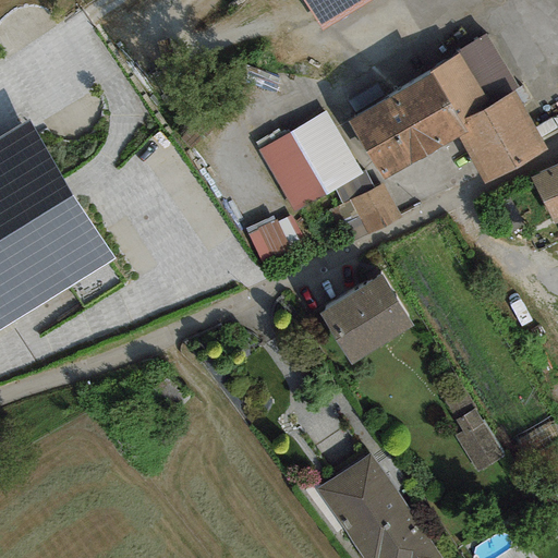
[(301,0),(322,34),(376,0),(301,0)]
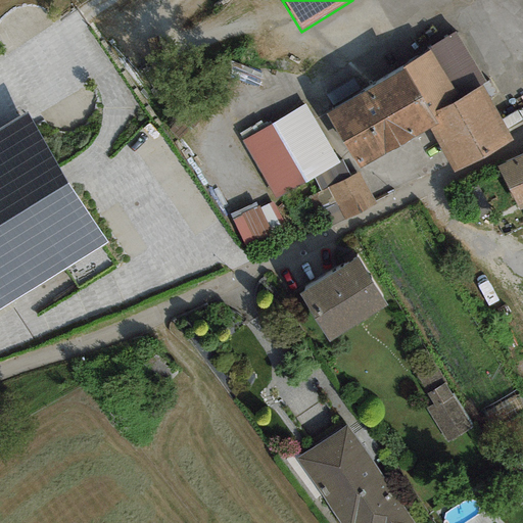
[(484,84),(455,32),(401,68),(430,117),(481,85),(484,84)]
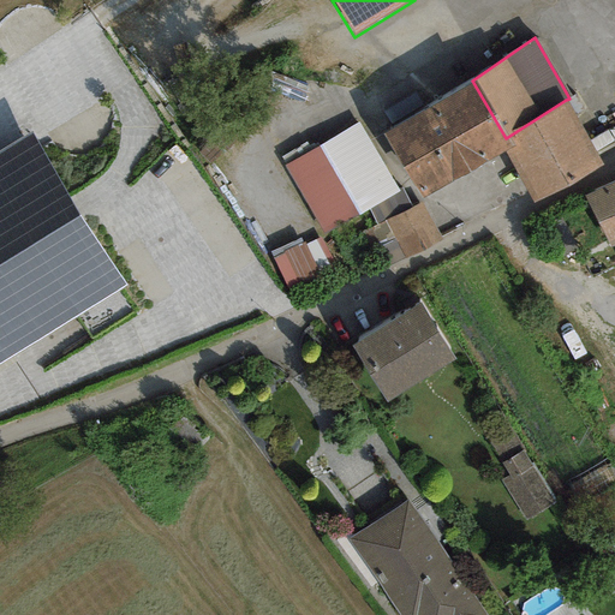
[(472,81),(380,135),(418,201),(503,150),(511,147),(506,138),(472,81)]
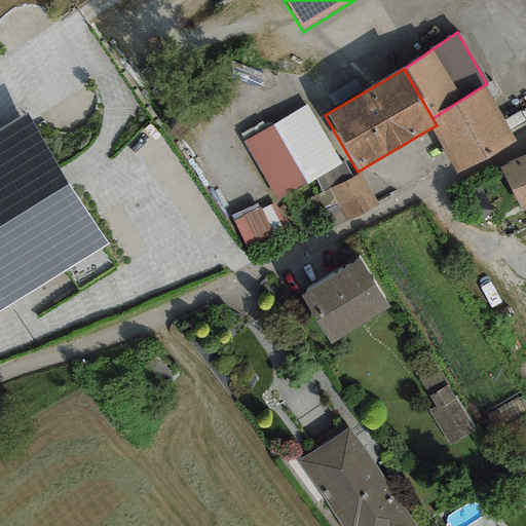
[(515,142),(484,85),(433,118),(437,125),(430,128),(454,174),(487,159),(515,142)]
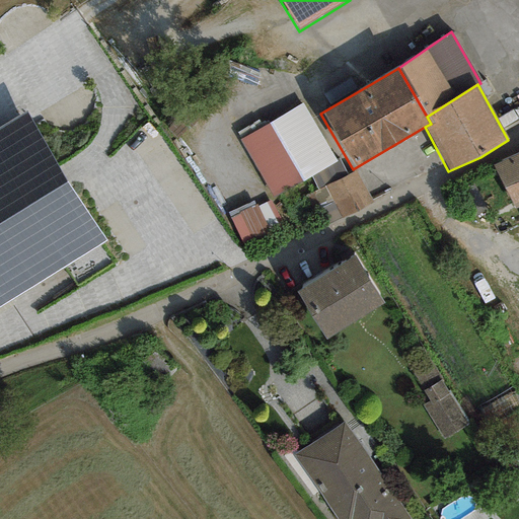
[(302,101),(239,138),(273,196),(301,180),(301,181),(311,176),(337,161),(302,101)]
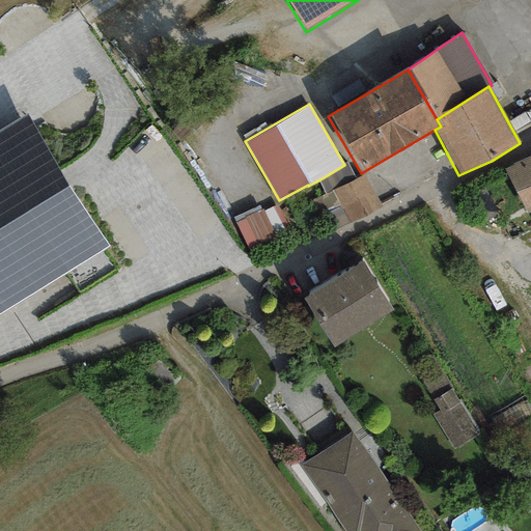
[(28,115),(0,131),(0,313),(109,249),(28,115)]
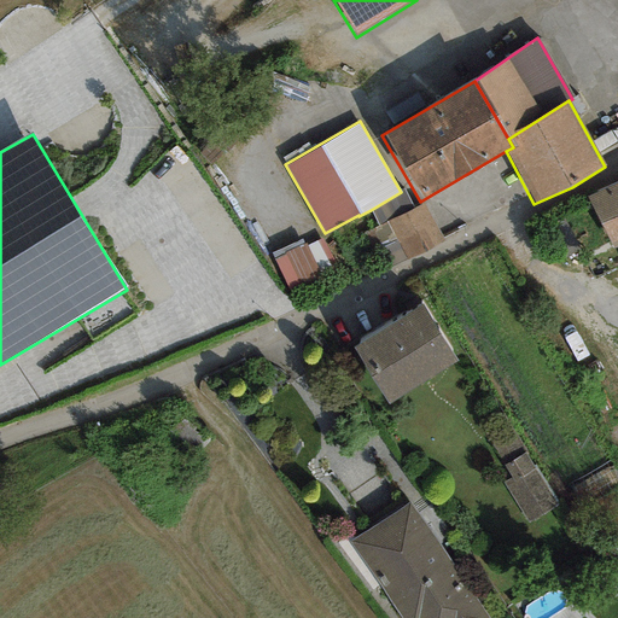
[(617,244),(617,181),(588,196),(611,248),(617,244)]
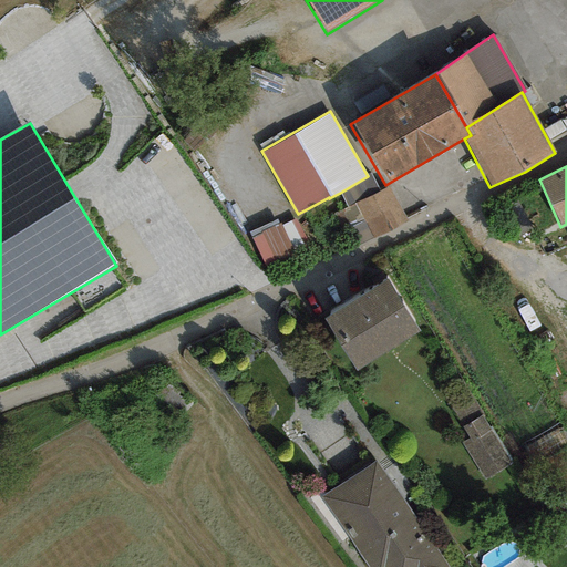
[(368,176),(340,193),(347,208),(356,204),(379,194),(370,175),(368,176)]
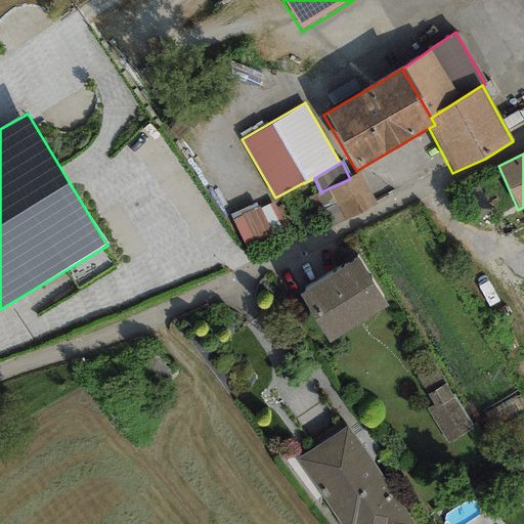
[(376,206),(359,174),(350,179),(329,188),(346,221),(376,206)]
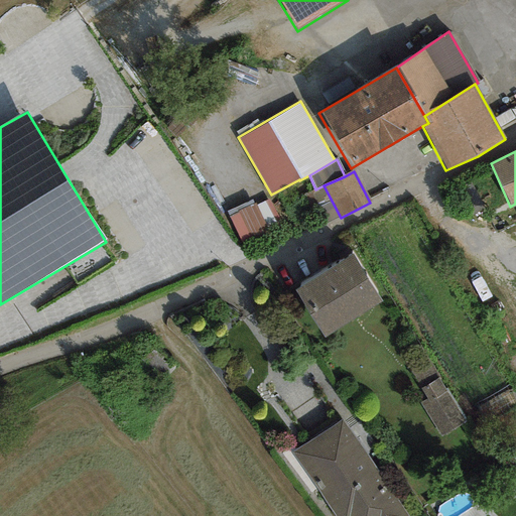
[(252,200),(226,213),(243,244),(282,224),(268,197),(254,204),(252,200)]
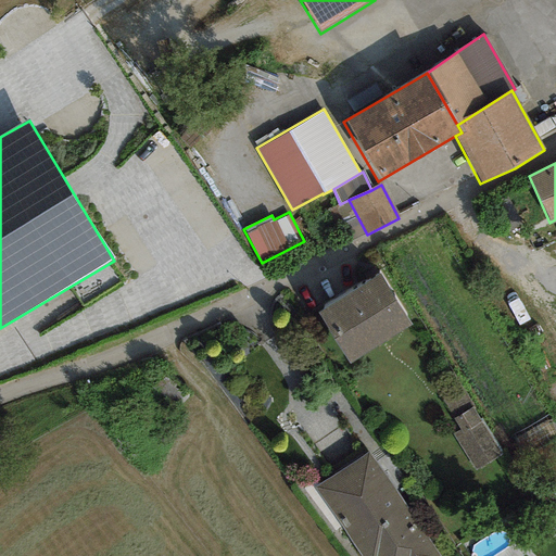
[(382,274),(317,314),(349,365),(414,325),(382,274)]
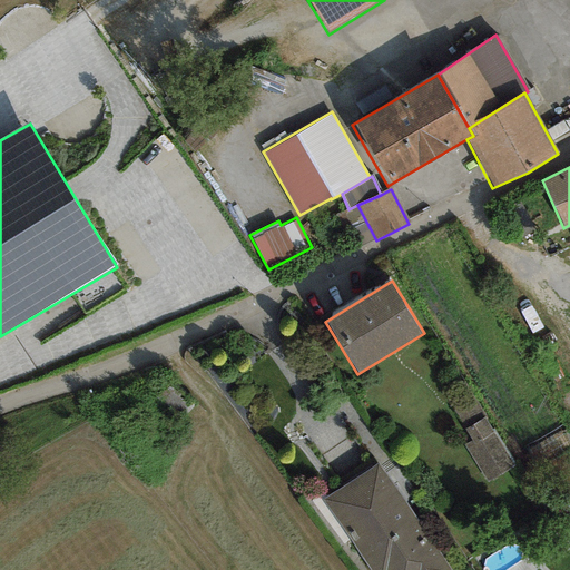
[(514,464),(471,396),(451,410),(472,441),(464,445),(488,482),(514,464)]
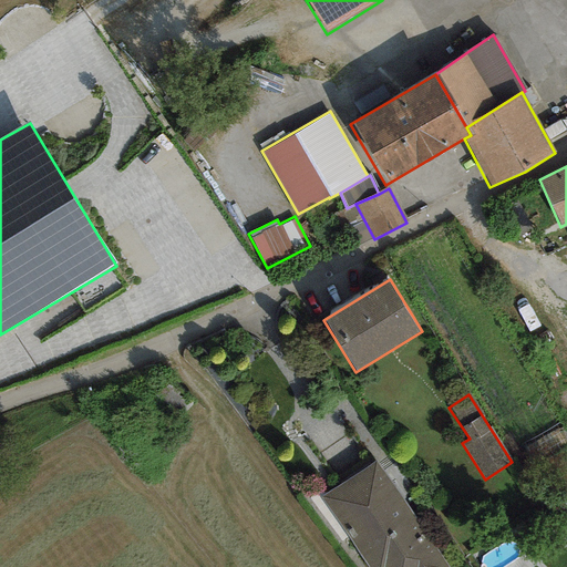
[(447,566),(375,461),(321,497),(322,500),(368,566),(447,566)]
